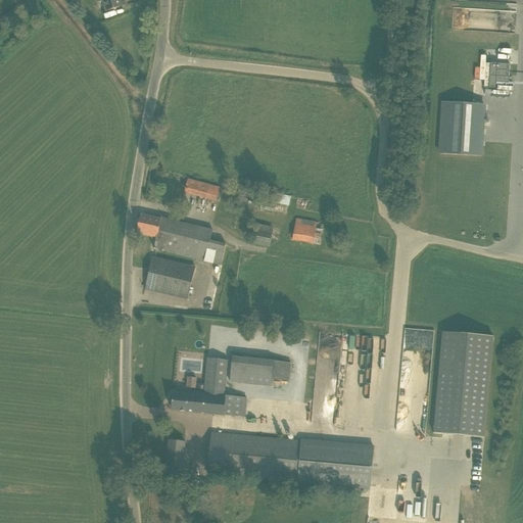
[(95,0),(97,4),(103,2),(106,11),(122,6),(120,0),(95,0)]
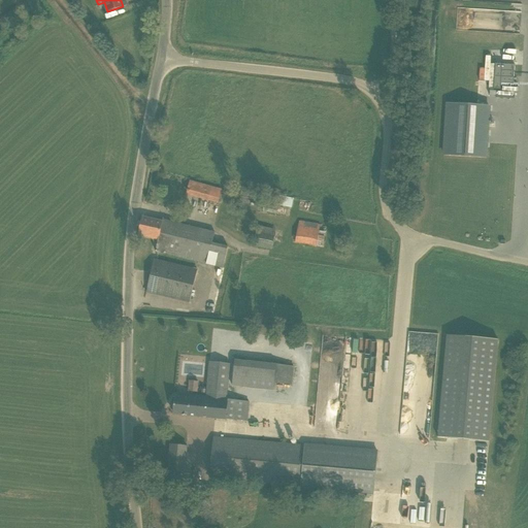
[(480,68),(480,80),(489,81),(490,64),(491,57),(486,56),(485,68),(480,68)]
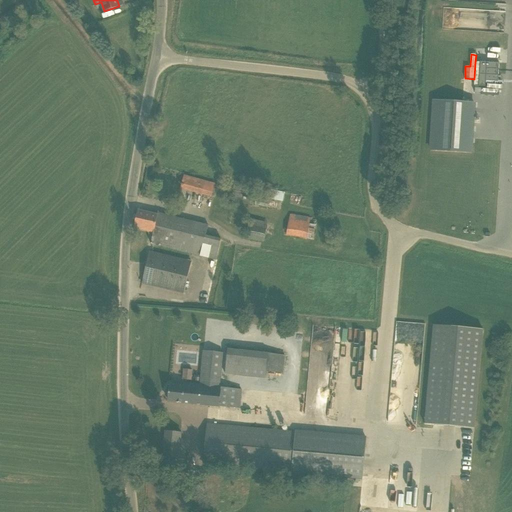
[(474,79),(474,86),(485,86),(486,80),(498,81),(499,63),(480,62),(475,62),(474,79)]
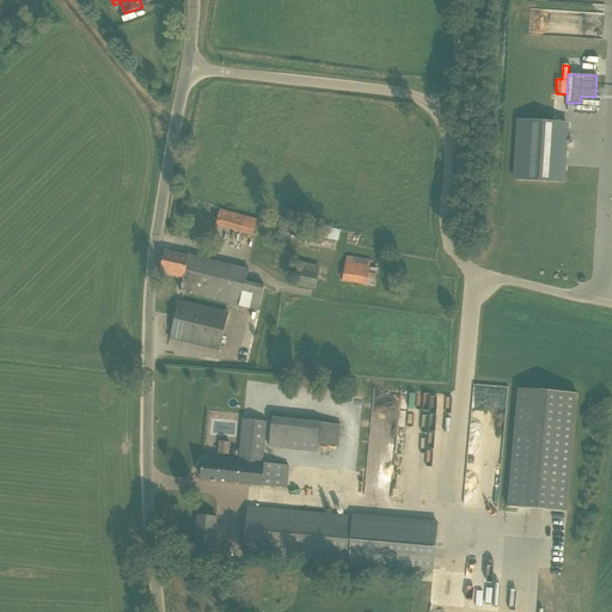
[(568,105),(568,111),(575,111),(597,114),(597,108),(601,108),(601,102),(582,101),(581,106),(568,105)]
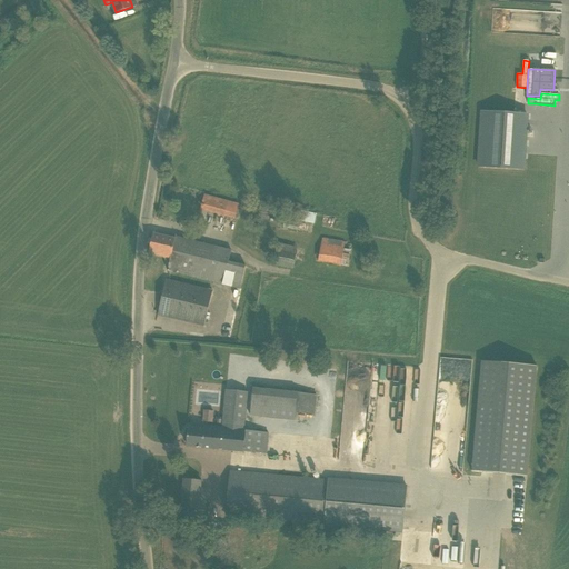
[(480,111),(477,167),(525,170),(529,115),(480,111)]
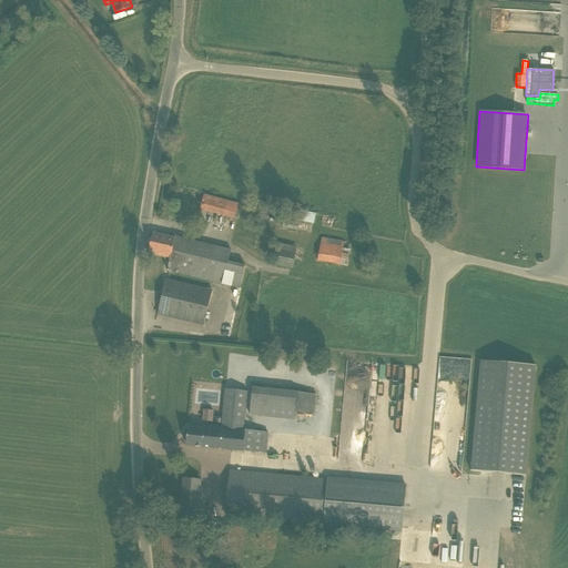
[(239,204),(204,195),(201,209),(235,217),(239,204)]
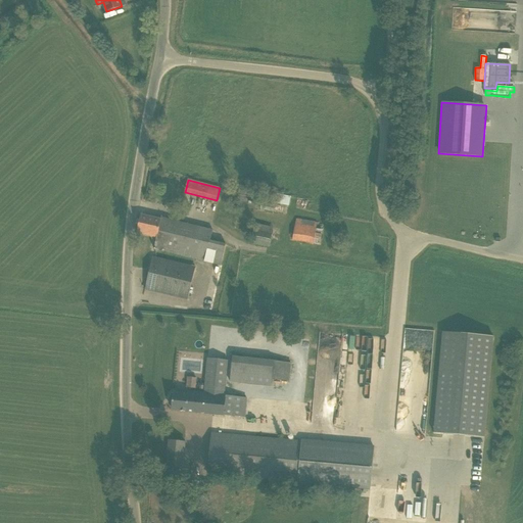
[(288,206),(290,196),(280,194),(277,203),(288,206)]
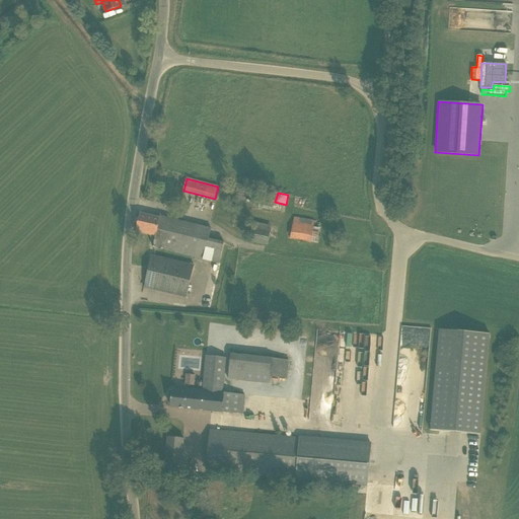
[(260,202),(258,208),(271,211),(272,205),(260,202)]
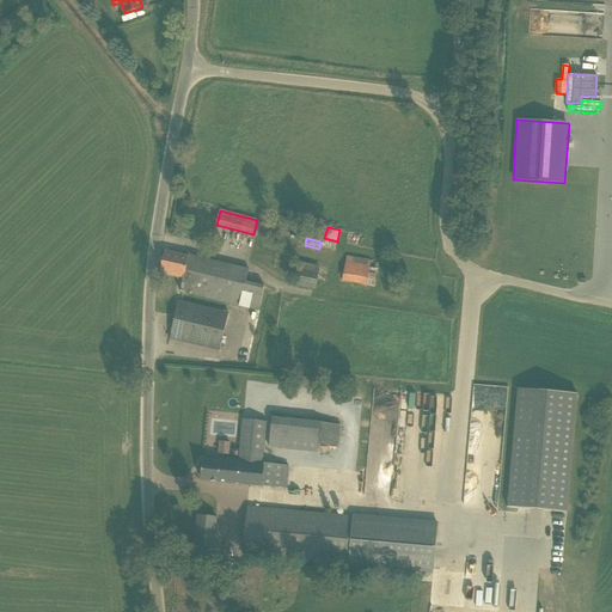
[(181,292),(258,311),(264,287),(246,282),(249,270),(246,269),(189,256),(188,257),(165,252),(160,271),(183,277),(181,292)]
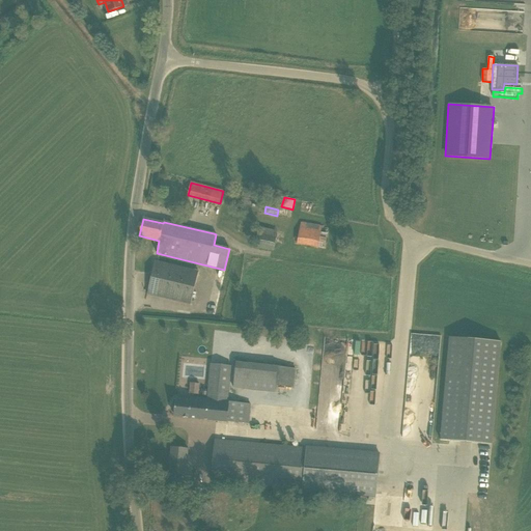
[(301,223),(297,245),(318,249),(323,226),(301,223)]
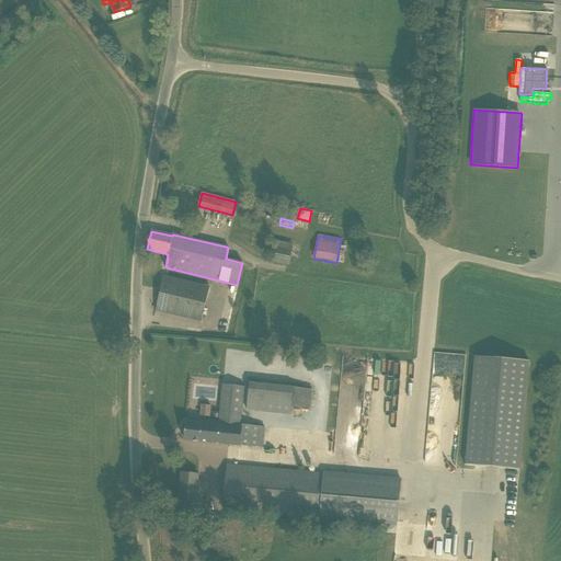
[(272,247),(270,260),(289,264),(292,251),(272,247)]
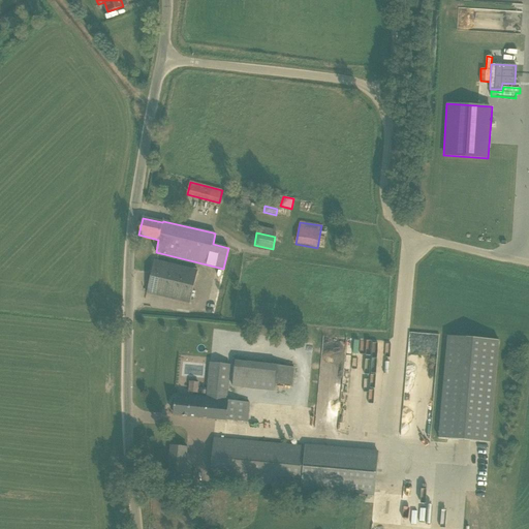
[(190,303),(197,271),(157,260),(157,259),(155,259),(147,292),(190,303)]
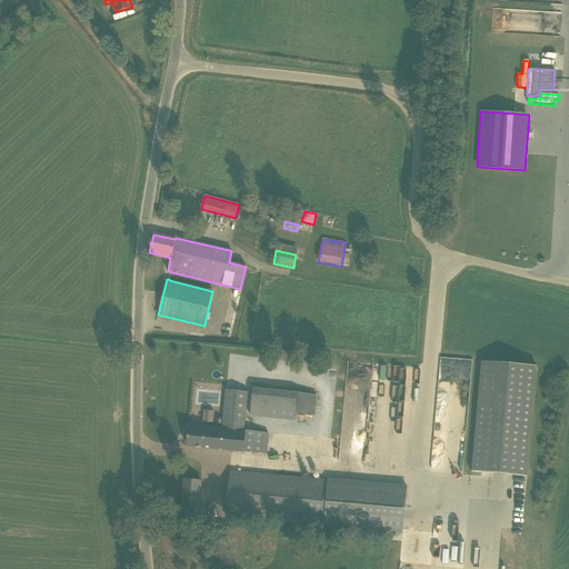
[(481,362),(472,472),(527,478),(537,368),(481,362)]
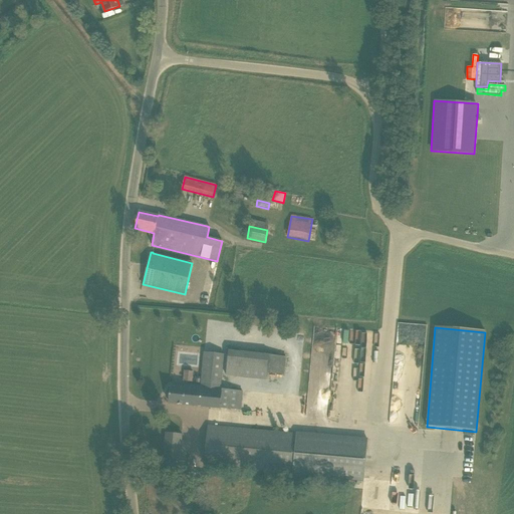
[(366,345),(367,333),(350,332),(350,345),(366,345)]
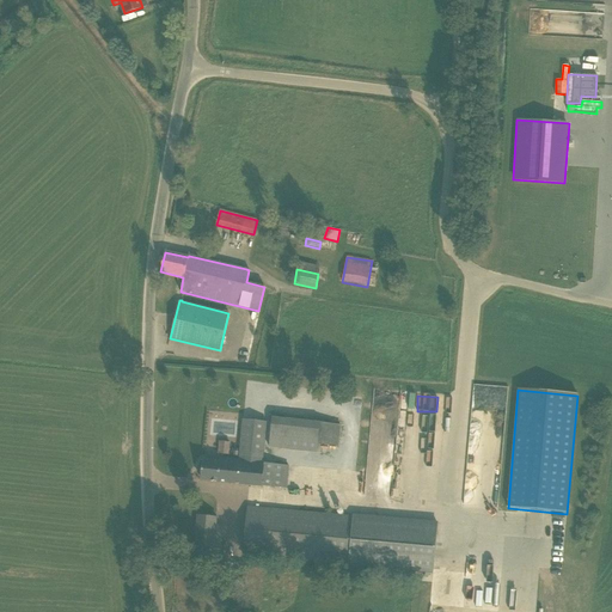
[(342,424),(273,417),(269,447),(317,453),(318,444),(338,446),(342,424)]
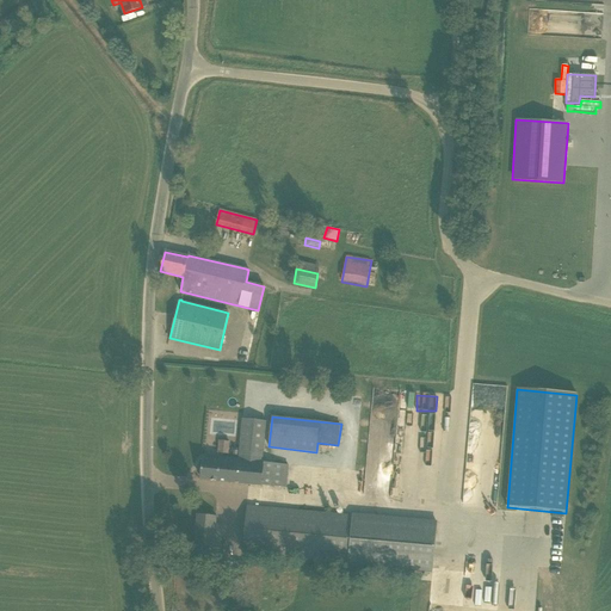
[(220,458),(220,461),(221,461),(218,481),(287,487),(288,464),(263,462),(266,421),(244,419),(239,460),(220,458)]
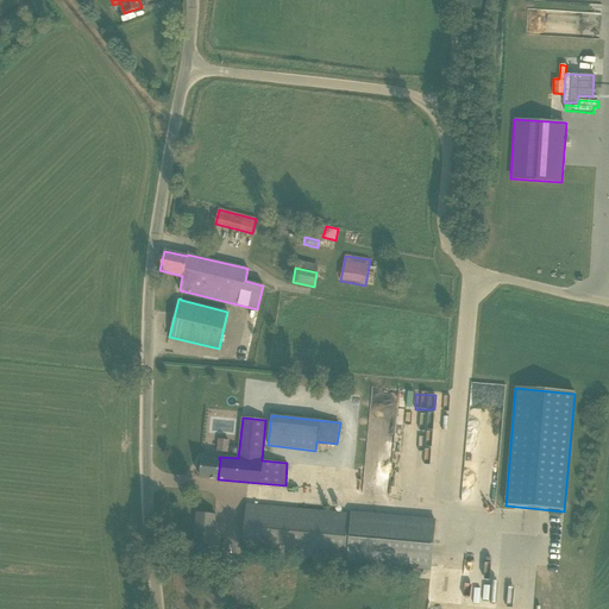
[(218,452),(227,452),(228,440),(219,440),(218,452)]
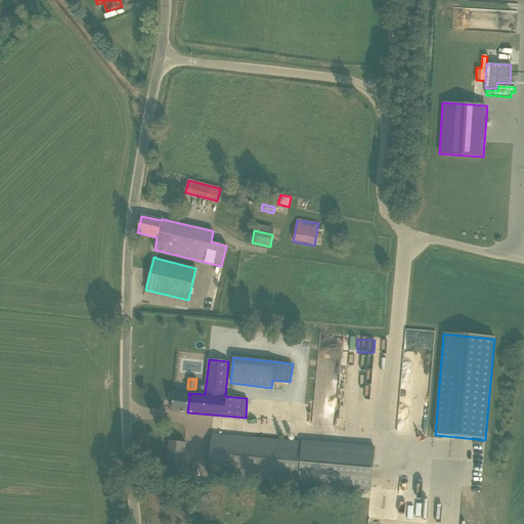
[(172,411),(187,412),(189,395),(188,395),(174,394),(172,411)]
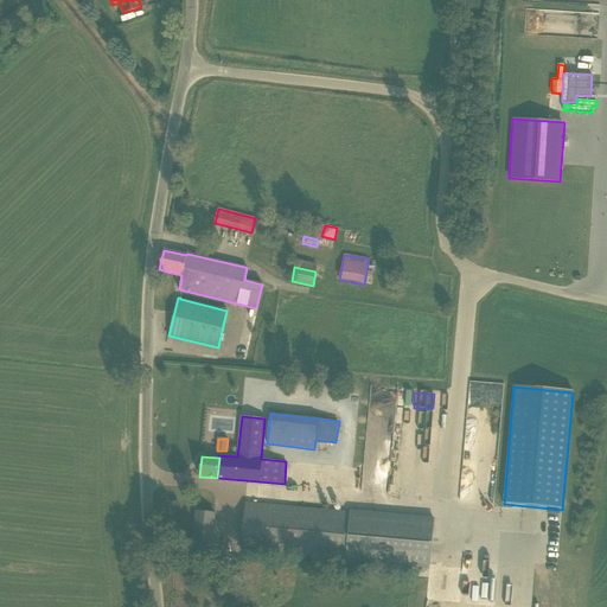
[(351,511),(351,512),(246,503),(241,549),(346,560),(346,562),(428,569),(433,518),(351,511)]
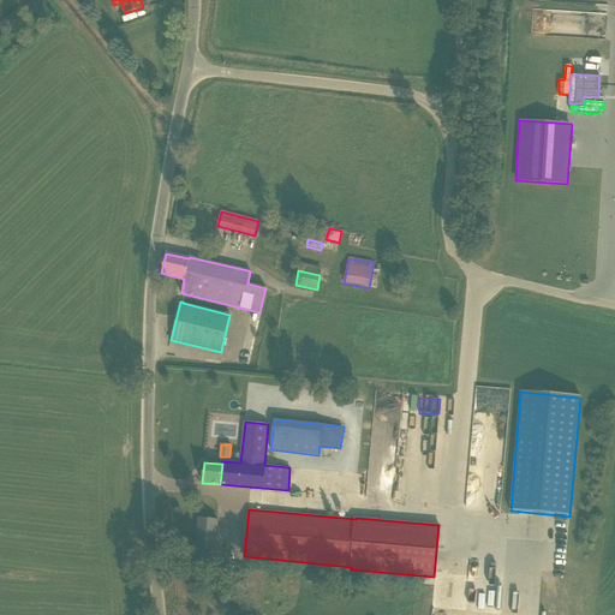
[(193,548),(193,549),(196,549),(195,560),(206,561),(210,561),(210,550),(215,550),(218,520),(198,518),(197,535),(198,535),(198,539),(197,539),(196,548),(193,548)]
